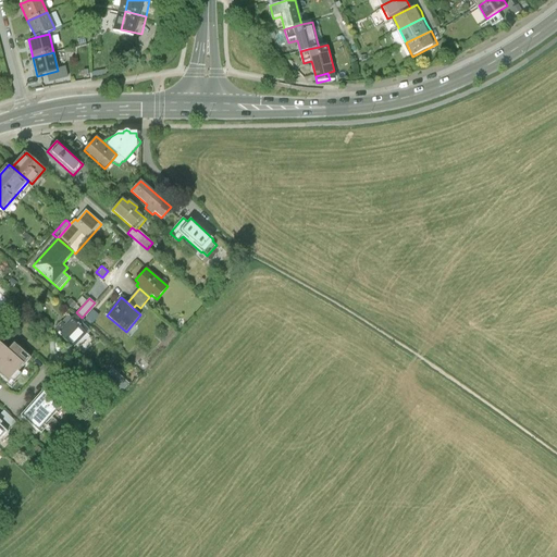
[(71,299),(66,305),(73,310),(77,305),(71,299)]
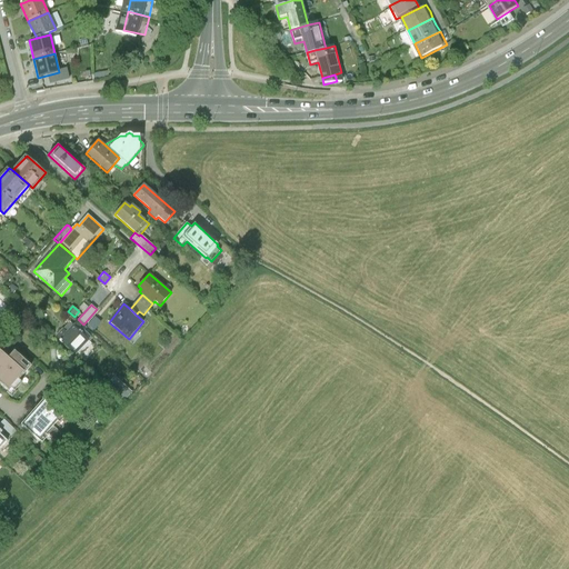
[(73,325),(70,320),(65,326),(57,335),(63,340),(61,342),(78,358),(92,342),(82,332),(86,329),(77,320),(73,325)]
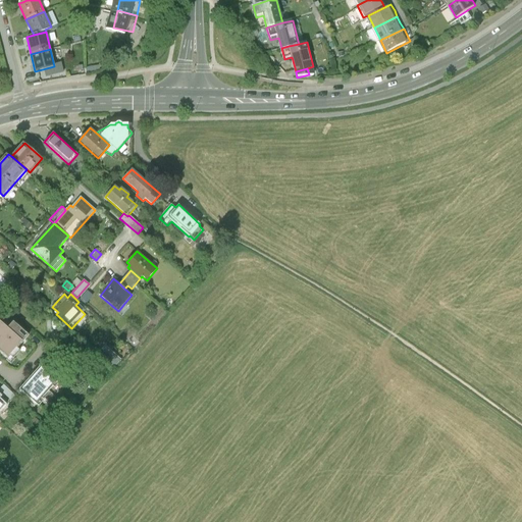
[(0,322),(0,352),(7,359),(9,357),(13,360),(20,352),(17,349),(28,336),(13,323),(7,329),(0,322)]
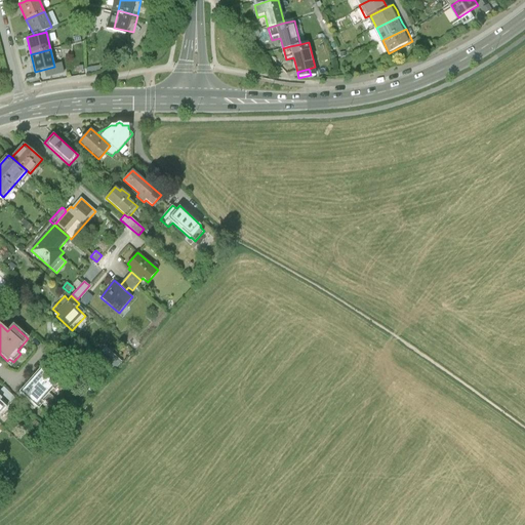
[(107,348),(99,355),(115,369),(122,362),(107,348)]
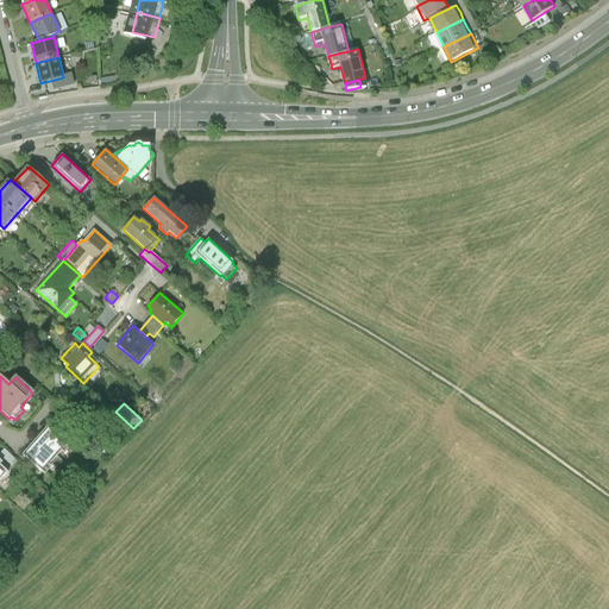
[(48,427),(24,454),(45,475),(51,468),(49,465),(62,451),(64,453),(70,447),(48,427)]
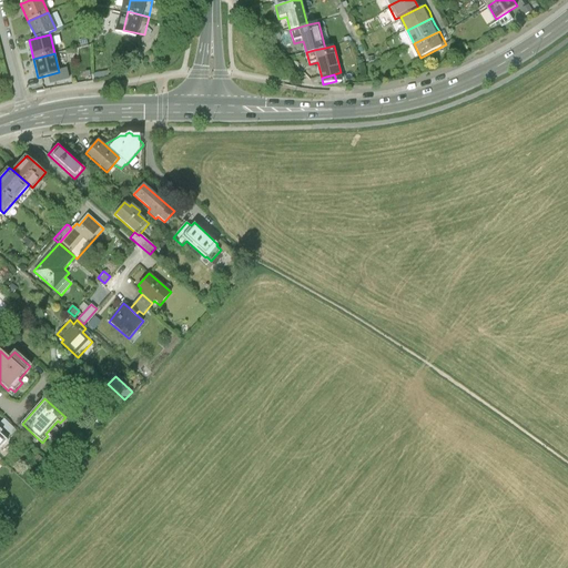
[(3,419),(0,423),(0,425),(11,436),(16,430),(3,419)]
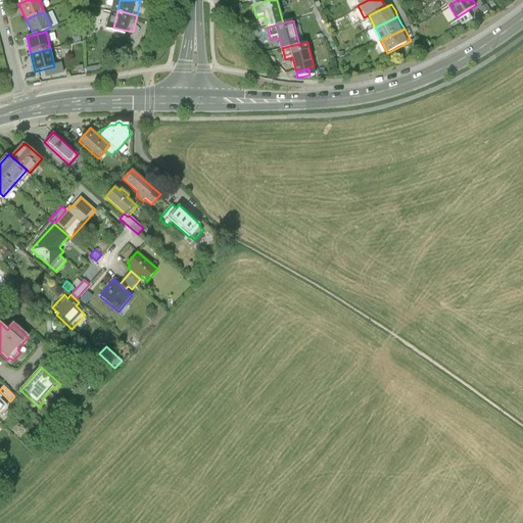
All buildings are outlined.
